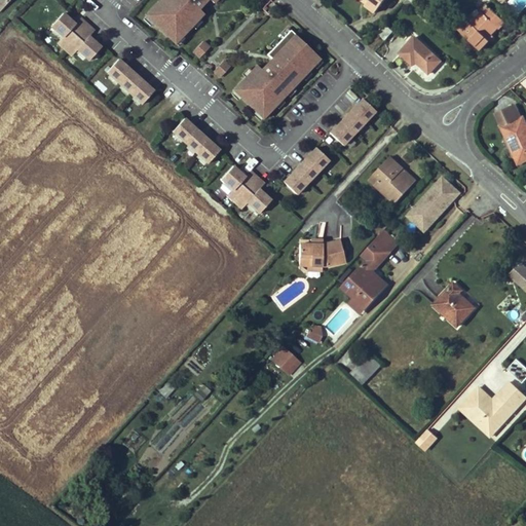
[(0,0),(0,6),(2,9),(10,0),(0,0)]
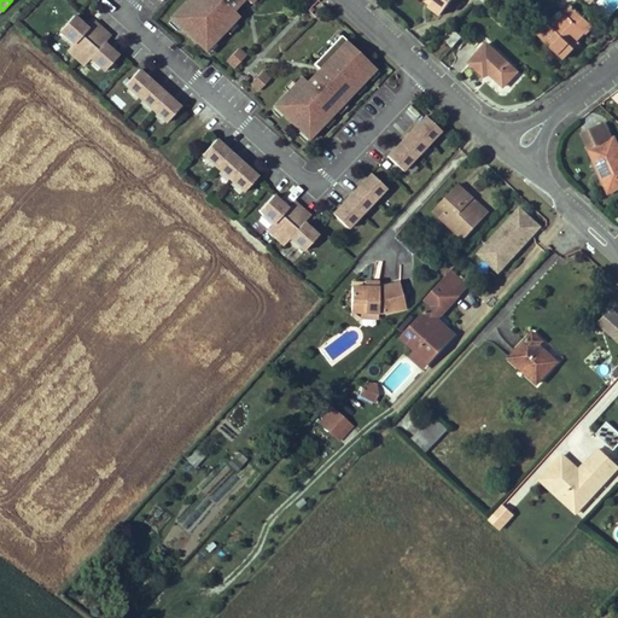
[(258,0),(186,0),(169,18),(208,53),(258,0)]
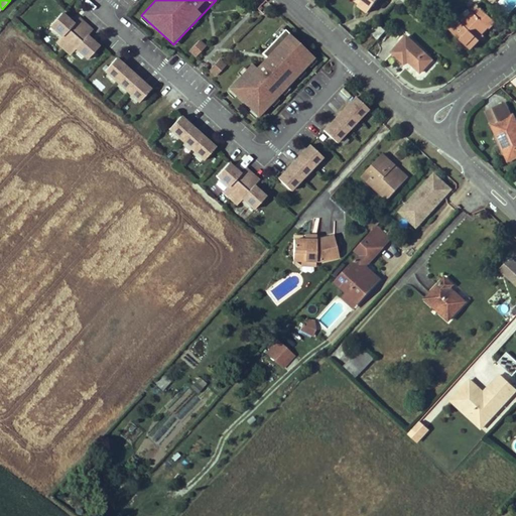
[(361,0),(362,0),(359,4),(358,5),(368,12),(376,0),(361,0)]
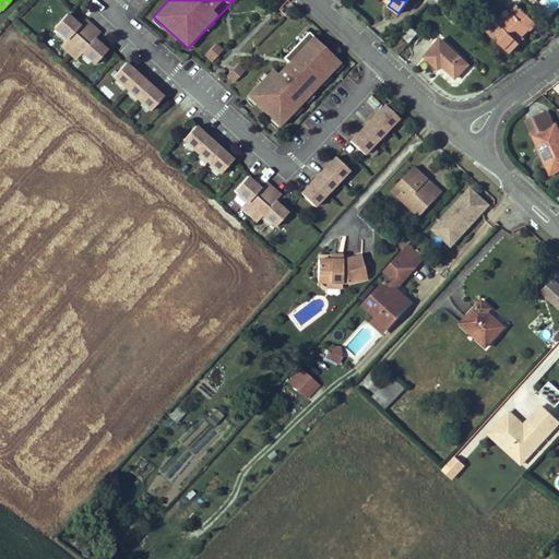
[(436,9),(440,3),(436,0),(430,0),(428,2),(436,9)]
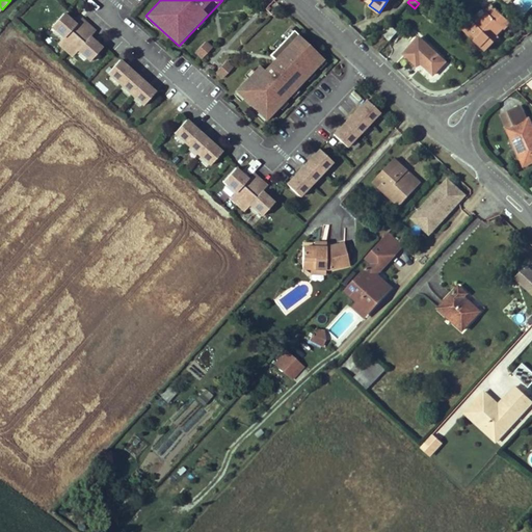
[(477,25),(473,21),(463,31),(484,51),(494,41),(491,38),(495,35),(503,27),(504,29),(511,22),(494,6),(481,21),(477,25)]
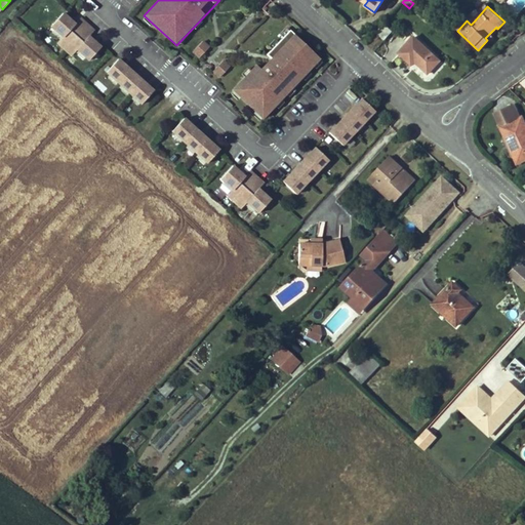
[(52,28),(90,61),(103,47),(65,14),(52,28)]
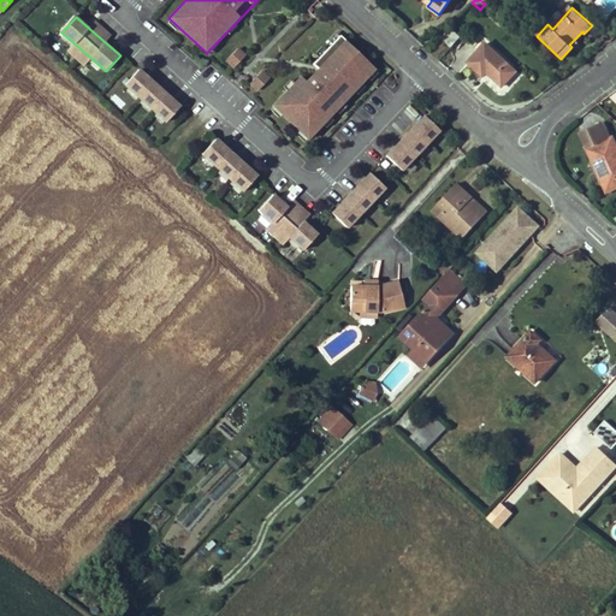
[(442,39),(450,46),(458,37),(450,29),(442,39)]
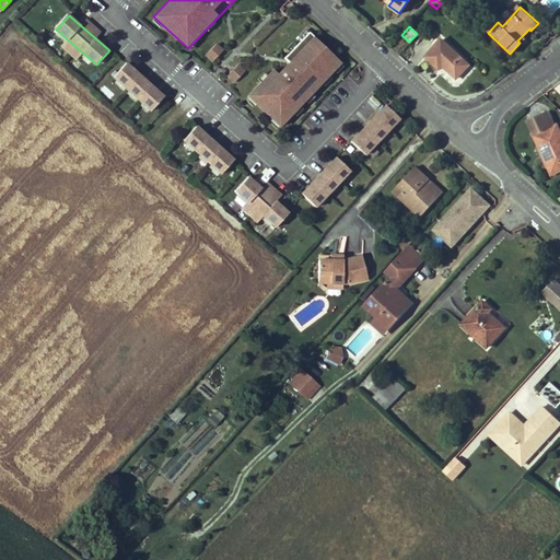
[(345,62),(311,32),(244,101),(279,132),(345,62)]
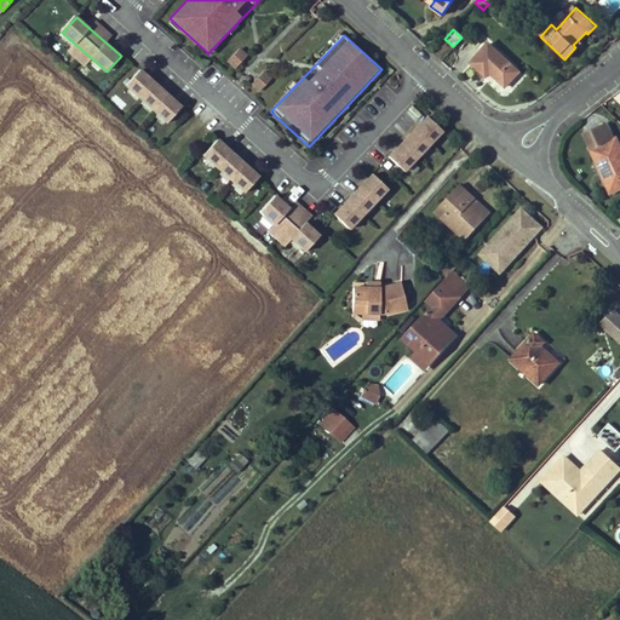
[(491,73),(506,87),(520,73),(489,44),(472,63),(487,76),(491,73)]
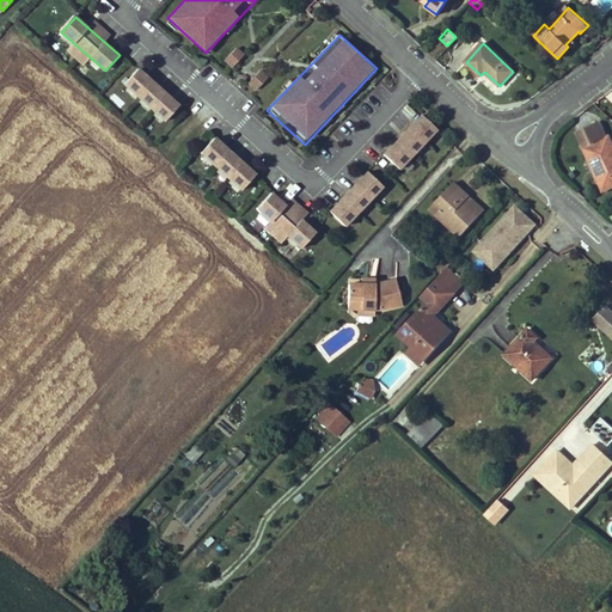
[(237,47),(224,60),(232,68),(245,55),(237,47)]
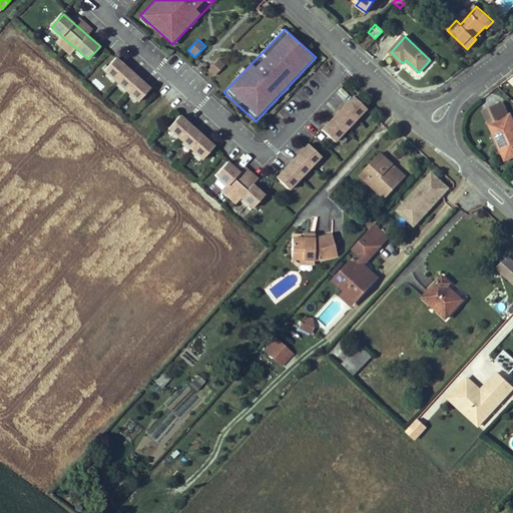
[(227,65),(234,57),(226,51),(219,60),(227,65)]
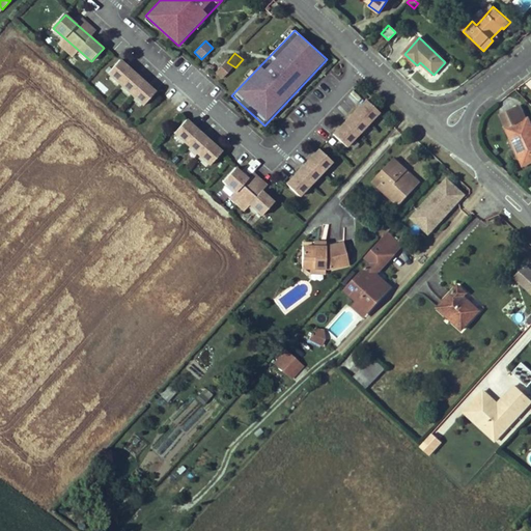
[(106,74),(145,107),(157,92),(118,60),(106,74)]
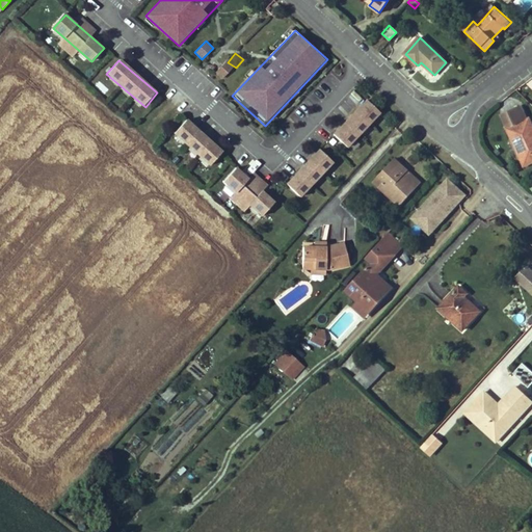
[(227,60),(216,73),(223,80),(235,68),(227,60)]
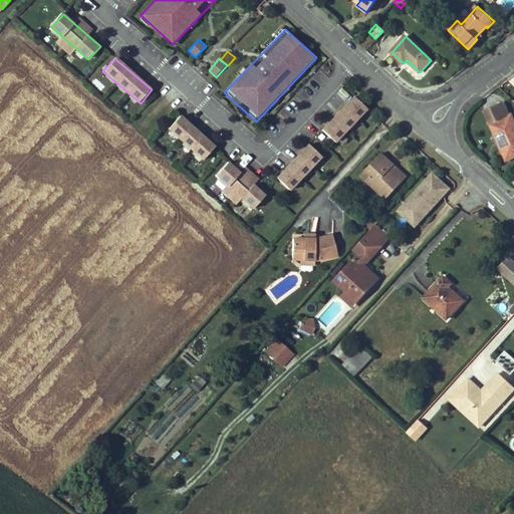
[(337,141),(367,109),(354,97),(324,129),(337,141)]
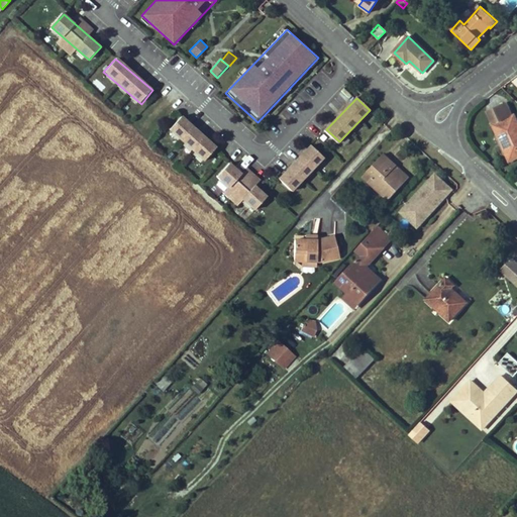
[(494,125),(510,162),(516,158),(516,121),(514,116),(494,125)]
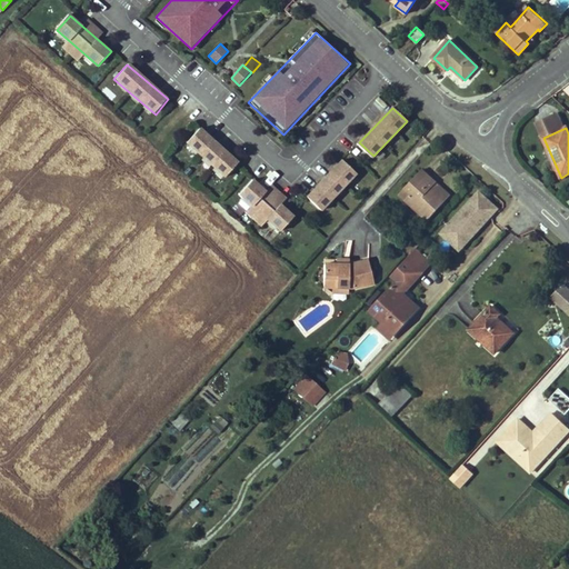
[(186,145),(227,179),(240,165),(199,129),(186,145)]
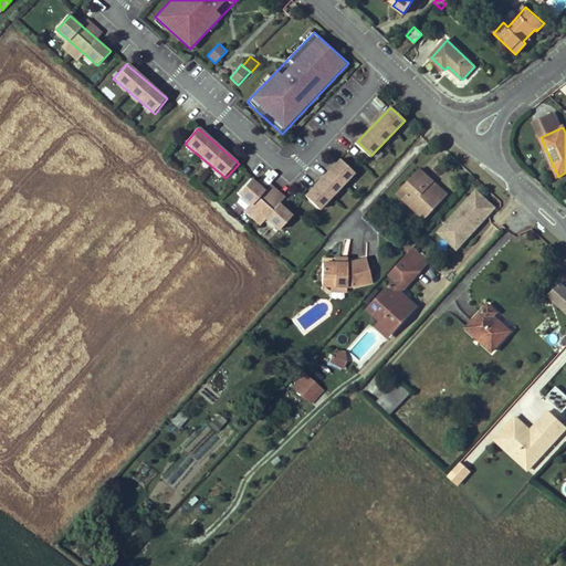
[(322,209),(355,174),(341,160),(307,196),(322,209)]
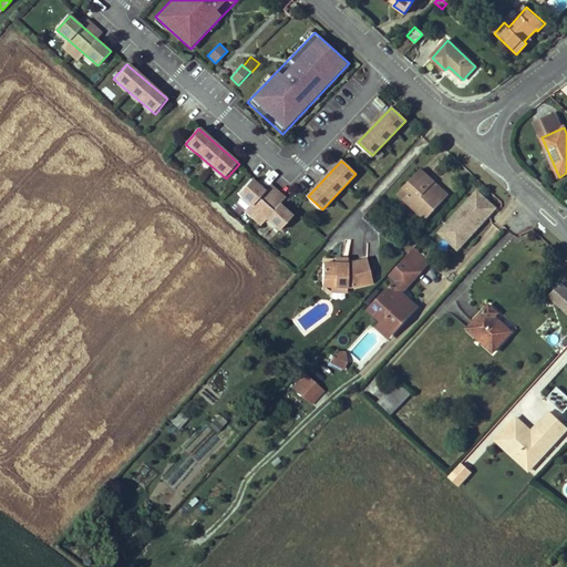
[(429,188),(434,183),(420,171),(403,188),(410,194),(403,200),(425,220),(443,202),(429,188)]
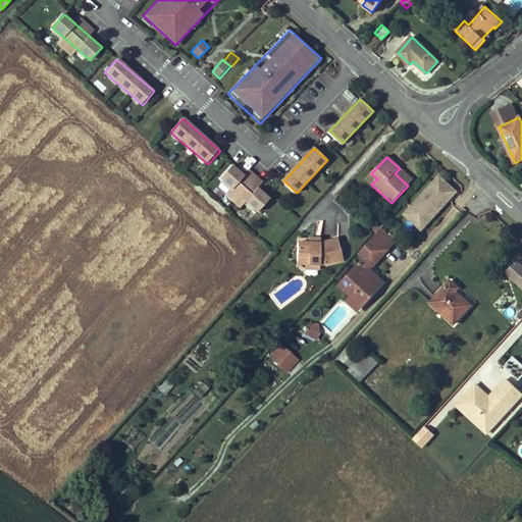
[(219,178),(257,211),(269,198),(231,165),(219,178)]
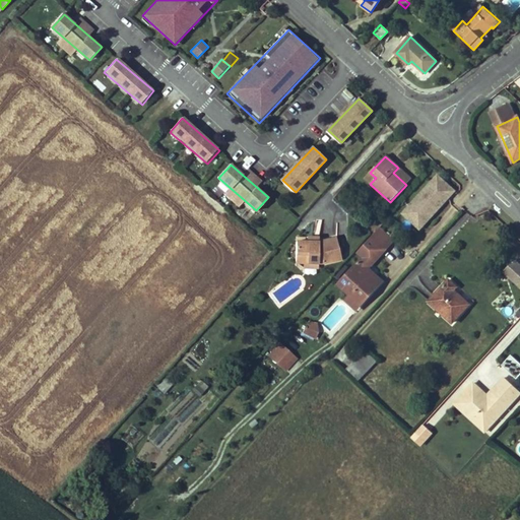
[(406,185),(410,180),(398,168),(393,173),(406,185)]
